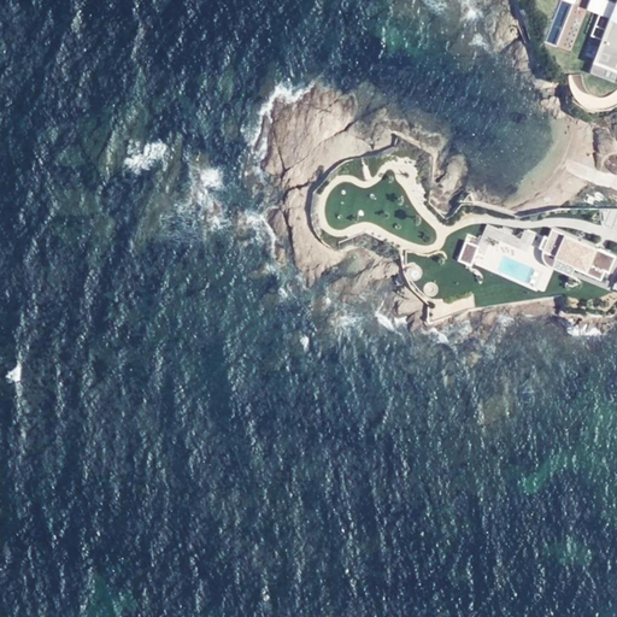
[(564,25),(576,29),(583,4),(566,0),(559,0),(548,41),(559,43),(564,25)]
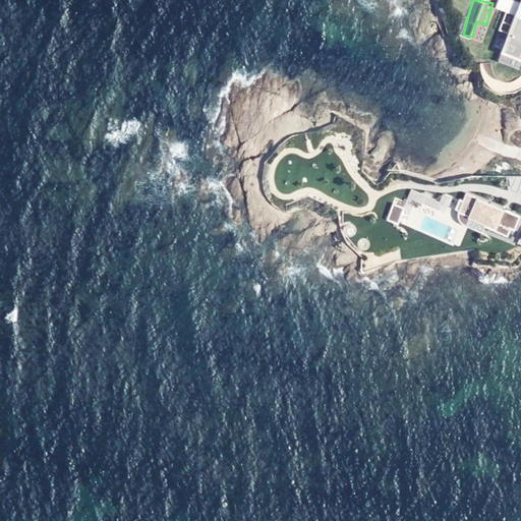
[(520,2),(511,35),(499,31),(491,57),(518,65),(520,58),(520,57),(520,2)]
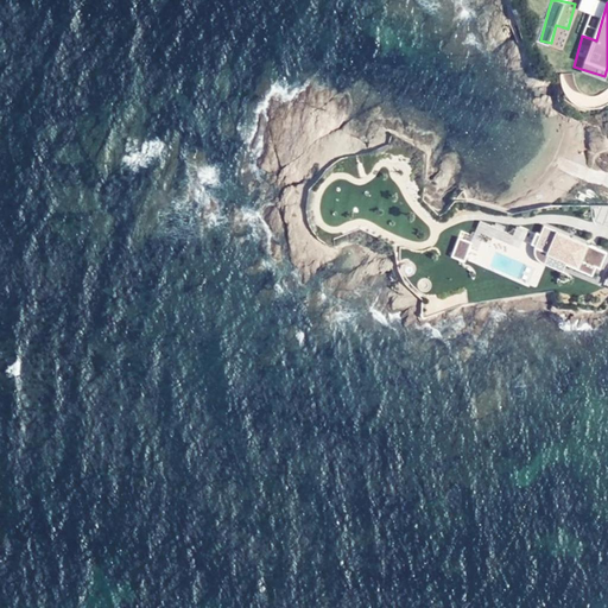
[(591,127),(589,149),(601,150),(603,128),(591,127)]
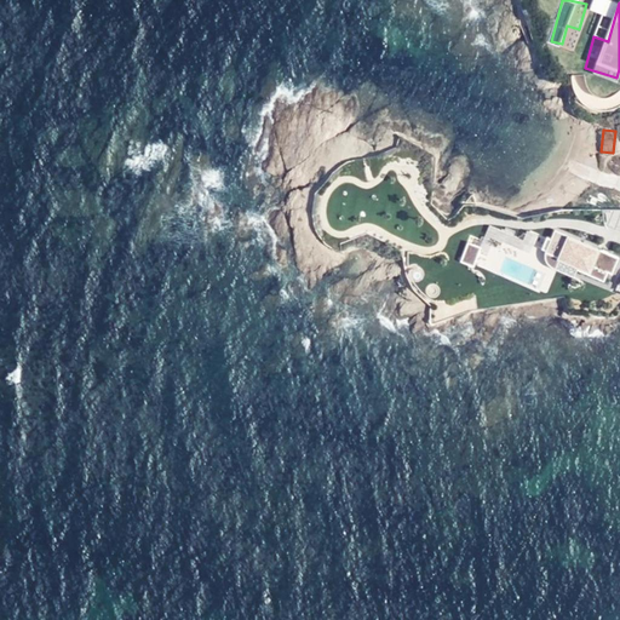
[(557,267),(556,270),(573,277),(577,271),(603,282),(610,269),(596,264),(603,246),(556,227),(552,236),(549,234),(544,246),(549,247),(546,252),(547,258),(551,263),(555,265),(557,267)]
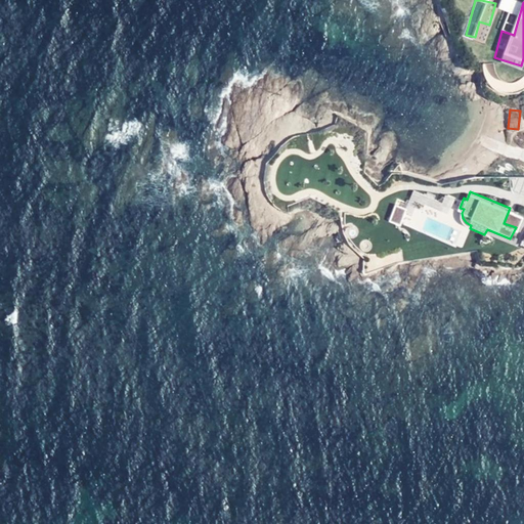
[(393,207),(387,221),(397,225),(403,211),(393,207)]
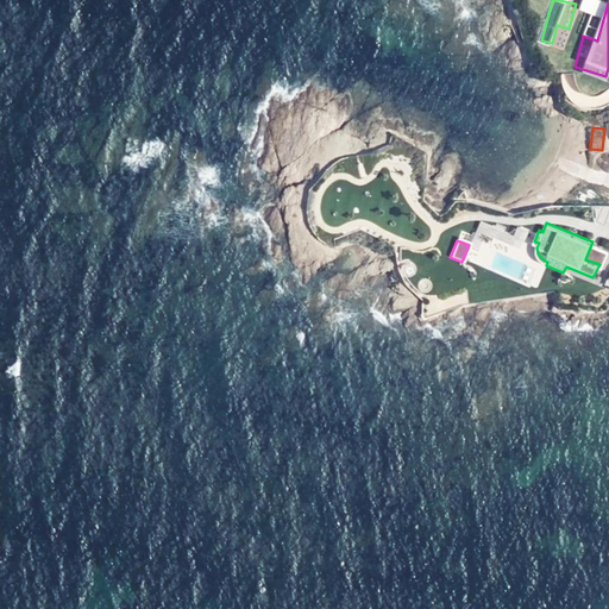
[(608,249),(592,242),(585,259),(600,264),(602,265),(608,249)]
